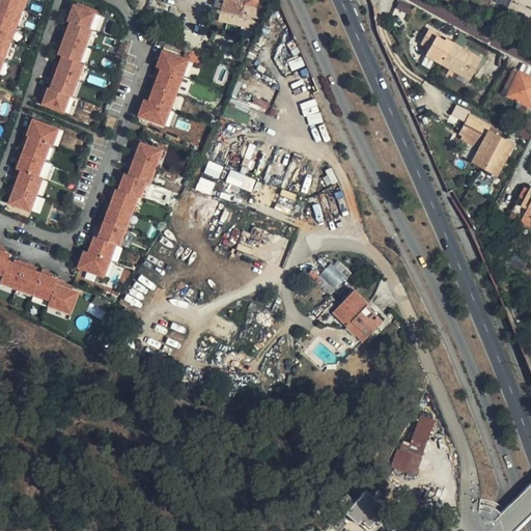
[(0,1),(21,9),(24,0),(0,0),(0,1)]
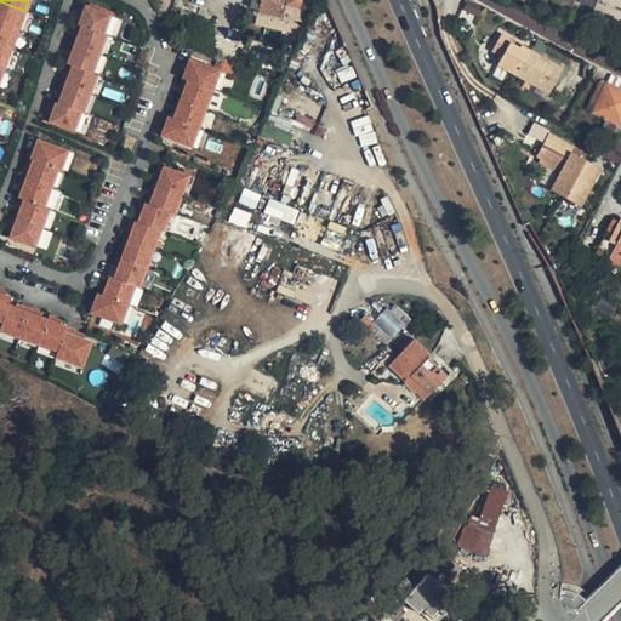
[(252,0),(251,7),(260,10),(256,22),(278,28),(280,16),(283,17),(280,30),(290,32),(292,18),(297,17),(300,7),(309,9),(309,0),(252,0)]
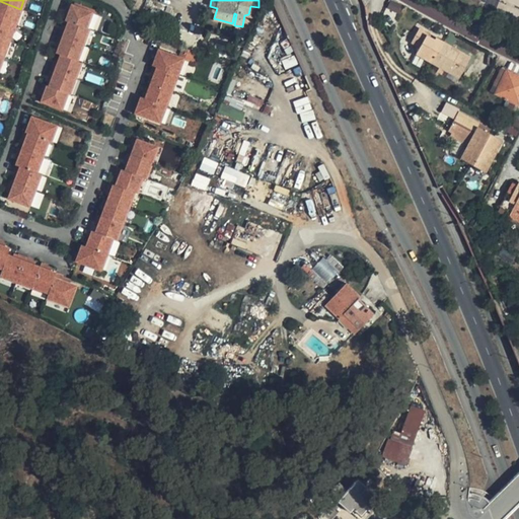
[(518,0),(499,0),(496,15),(518,21),(518,0)]
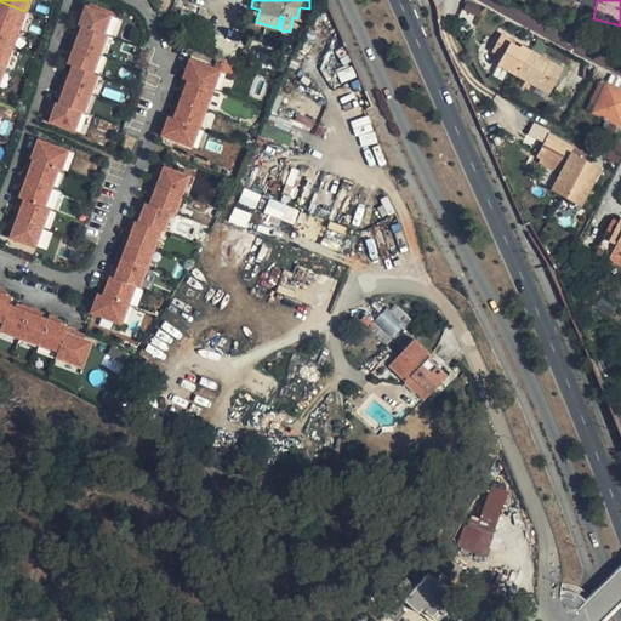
[(0,23),(17,30),(24,11),(0,1),(0,23)]
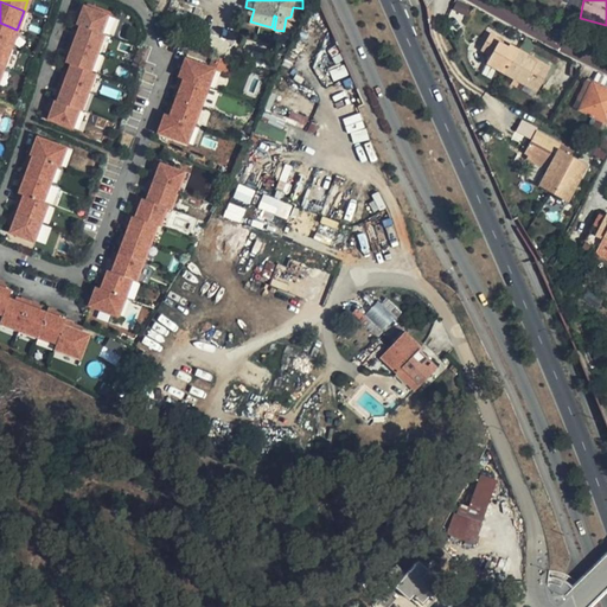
[(110,16),(81,4),(77,12),(78,13),(82,14),(81,19),(78,24),(81,25),(103,33),(110,16)]
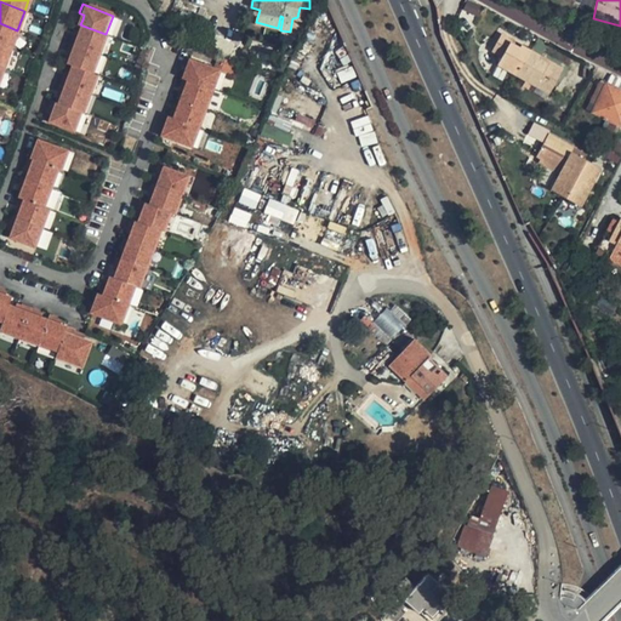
[(203,18),(181,11),(178,20),(201,27),(203,18)]
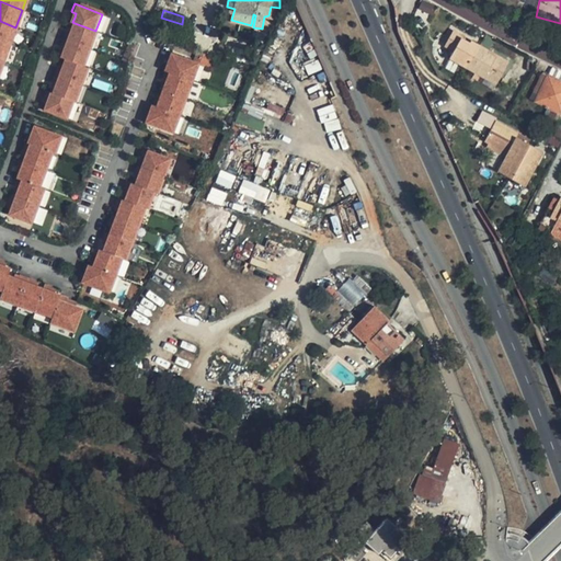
[(276,19),(268,15),(264,16),(262,29),(271,31),(276,19)]
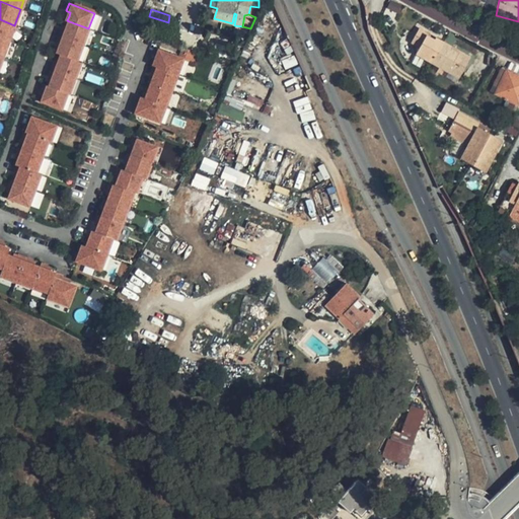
[(0,38),(8,41),(14,25),(0,19),(0,38)]
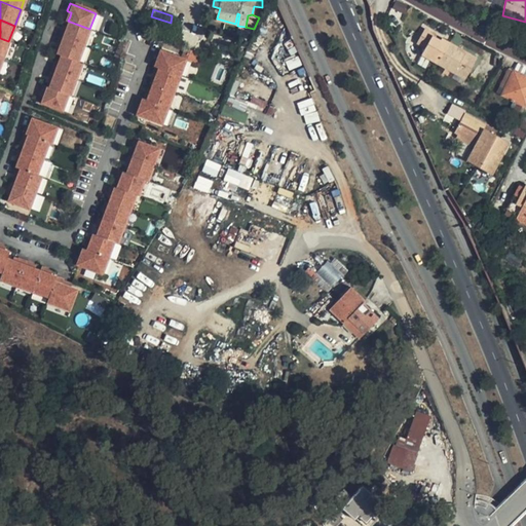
[(89,29),(70,22),(69,27),(67,31),(63,29),(61,36),(86,46),(92,30),(91,30),(89,29)]
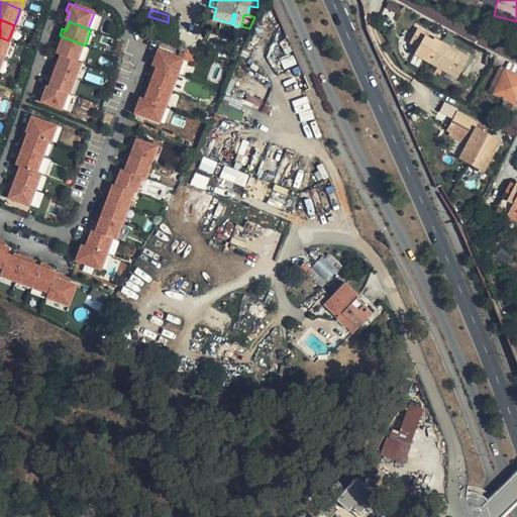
[(425,32),(417,28),(409,42),(417,46),(414,54),(430,63),(441,41),(434,37),(432,39),(424,35),(425,32)]
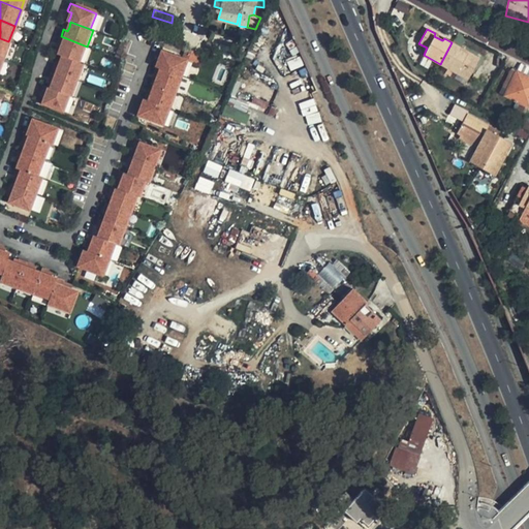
[(87,47),(61,36),(58,43),(59,44),(63,45),(61,50),(59,54),(63,56),(81,62),(87,47)]
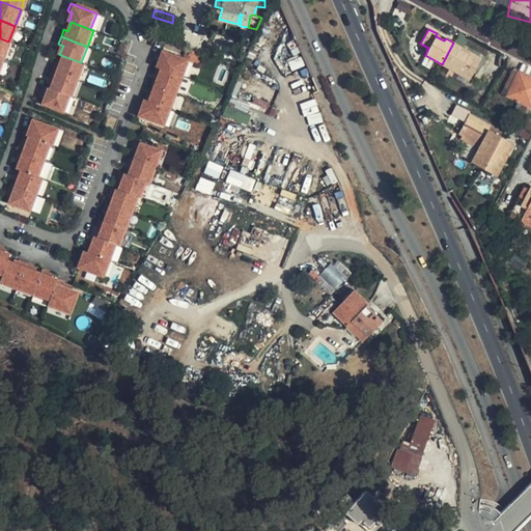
[(462,48),(453,43),(442,64),(470,80),(481,58),(470,52),(469,54),(460,50),(462,48)]
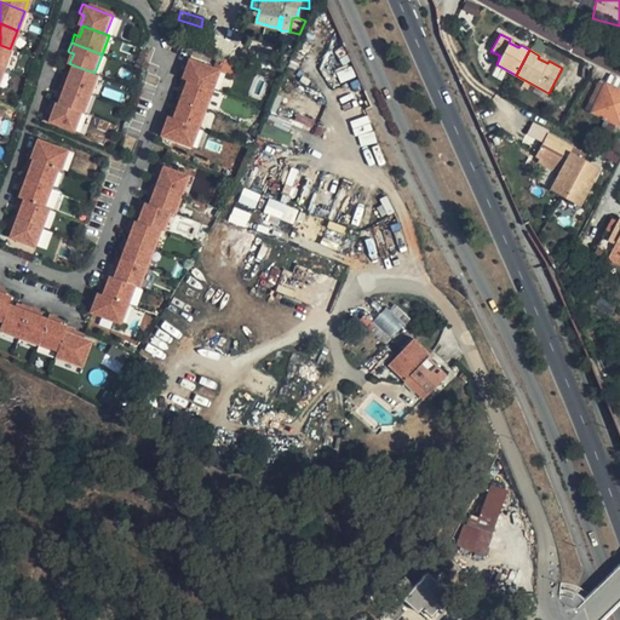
[(214,68),(189,59),(182,79),(212,90),(218,70),(214,68)]
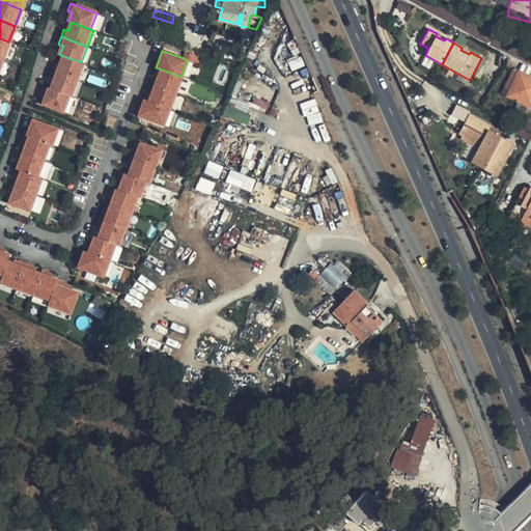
[(201,56),(186,51),(184,58),(187,60),(182,77),(183,77),(189,60),(198,64),(201,56)]
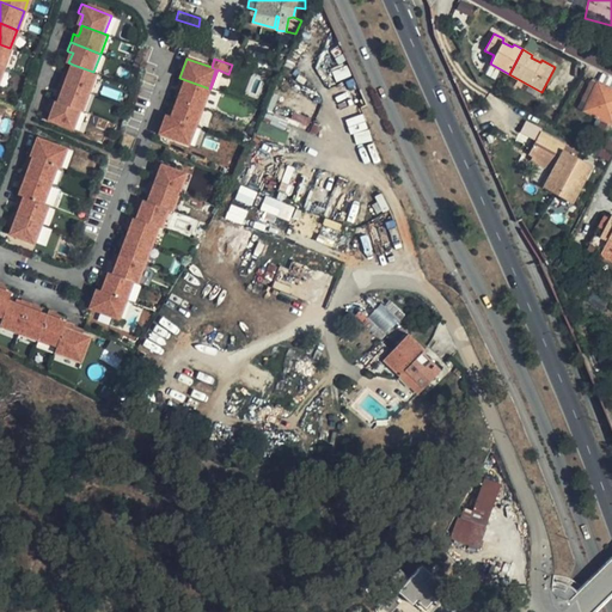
[(93,72),(73,65),(72,71),(69,75),(65,73),(62,81),(92,93),(99,74),(96,73),(93,72)]
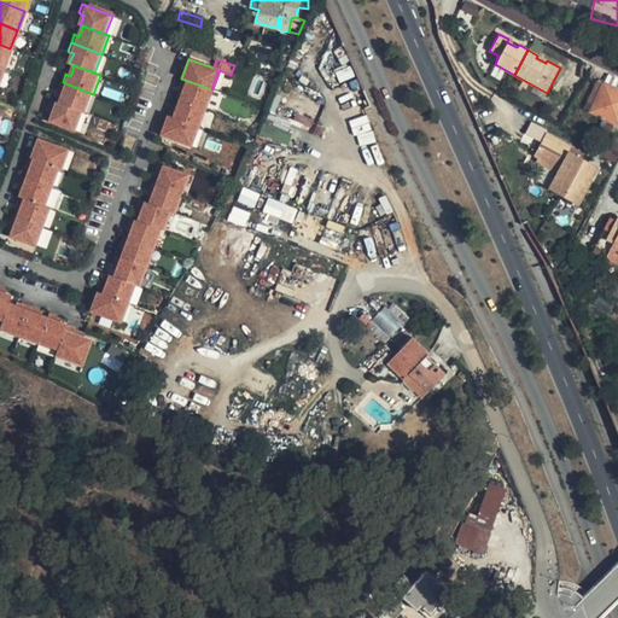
[(617,79),(608,75),(605,83),(617,89),(617,79)]
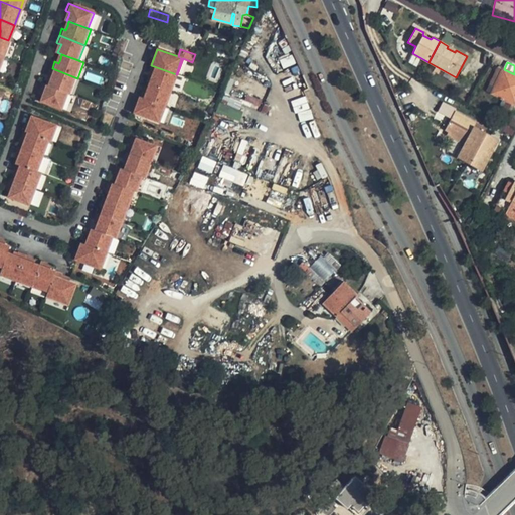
[(176,74),(151,65),(149,72),(150,72),(153,73),(152,77),(150,82),(170,90),(176,74)]
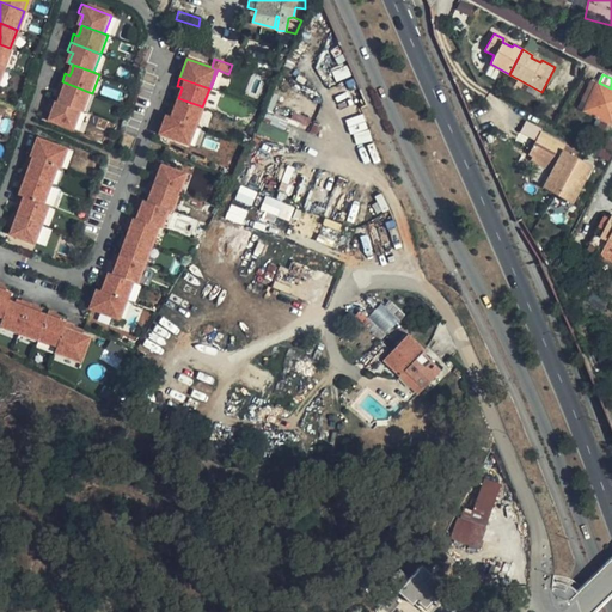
[(611,89),(599,83),(598,81),(592,79),(577,108),(598,117),(593,124),(609,133),(611,133),(611,89)]
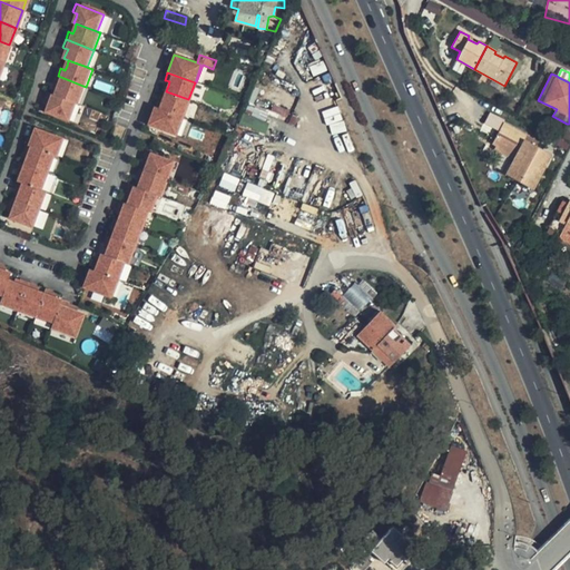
[(86,87),(58,76),(55,84),(56,85),(60,86),(58,90),(56,95),(78,104),(79,104),(86,87)]
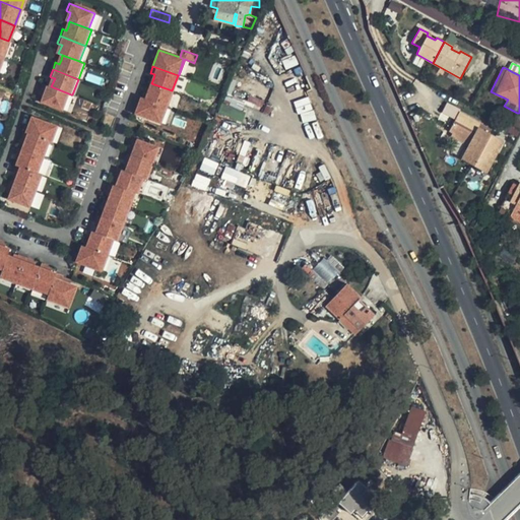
[(172,90),(151,83),(149,88),(148,91),(144,90),(143,90),(141,98),(166,107),(172,90)]
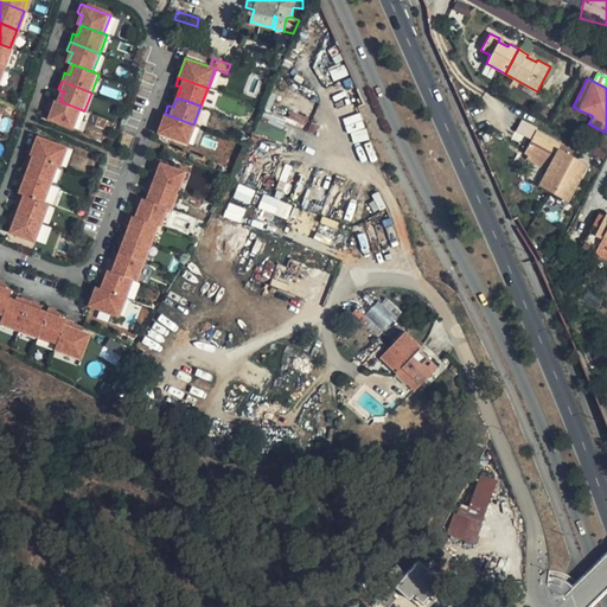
[(59,101),(53,98),(50,107),(51,107),(55,109),(53,113),(51,119),(76,128),(83,110),(59,101)]
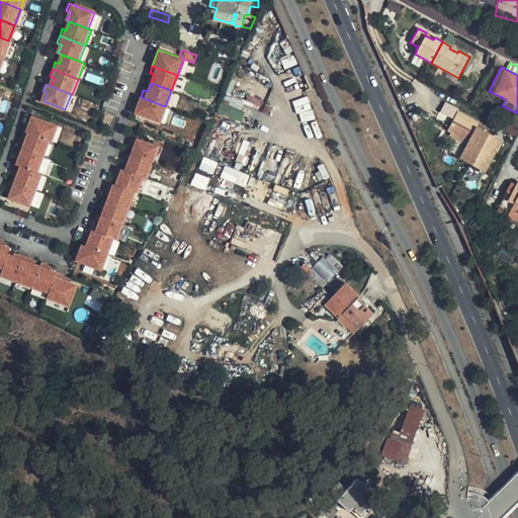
[(165,106),(141,97),(135,113),(159,122),(165,106)]
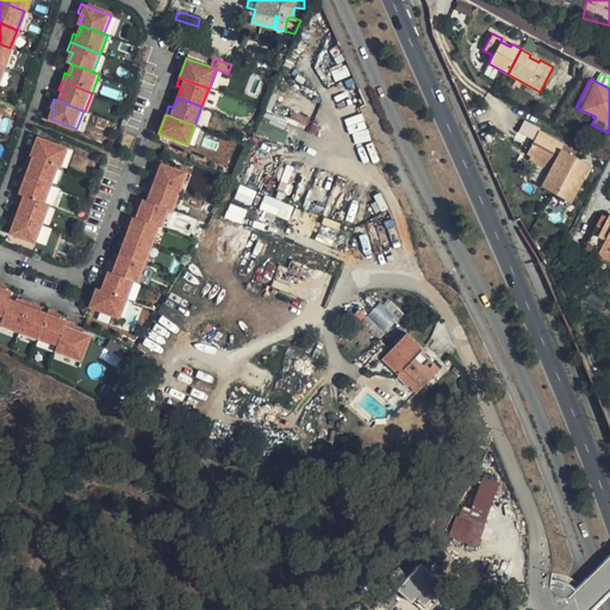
[(361,131),(354,132),(355,142),(367,141),(365,117),(348,119),(349,125),(361,124),(361,131)]
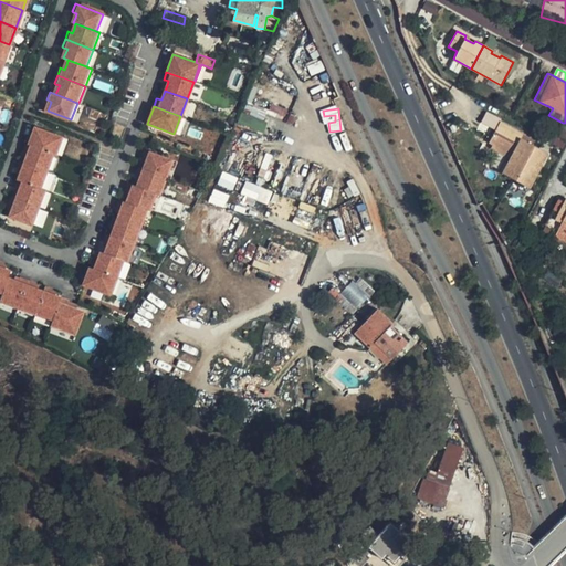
[(531,138),(500,122),(489,142),(493,144),(506,152),(509,148),(514,150),(510,158),(507,163),(502,173),(530,188),(547,153),(533,145),(528,143),(531,138)]
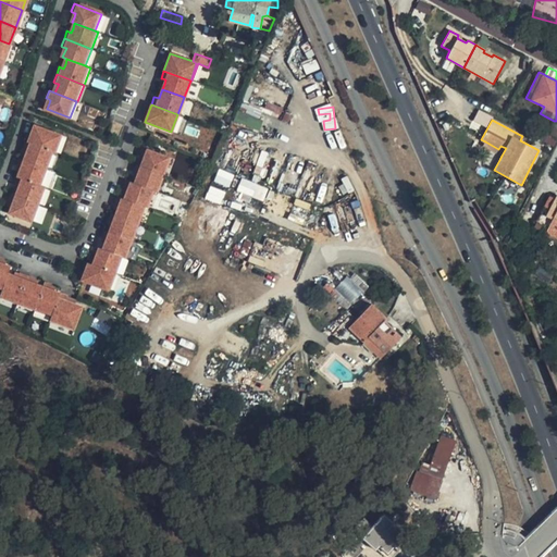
[(59,134),(36,126),(34,133),(38,135),(35,145),(56,152),(58,152),(58,153),(59,152),(62,143),(57,139),(59,134)]
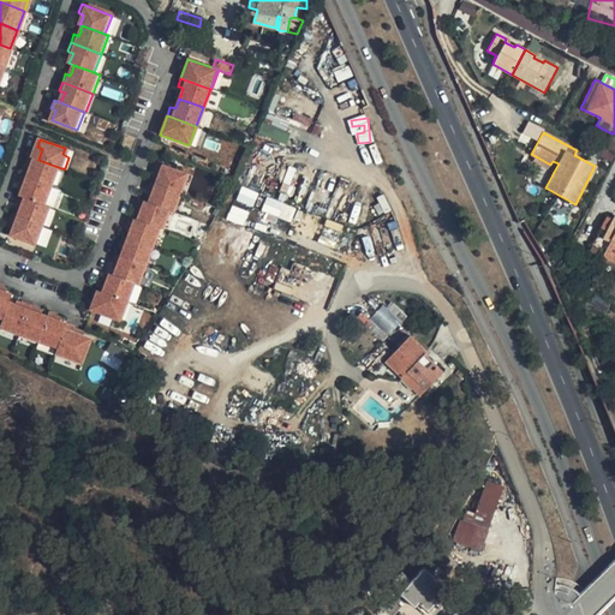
[(42,149),(37,147),(33,159),(39,160),(42,149)]
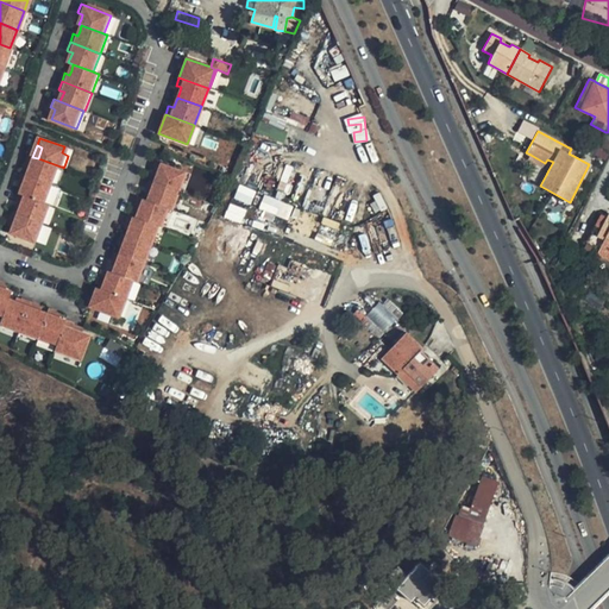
[(62,152),(68,156),(64,167),(66,168),(73,150),(64,146),(62,152)]
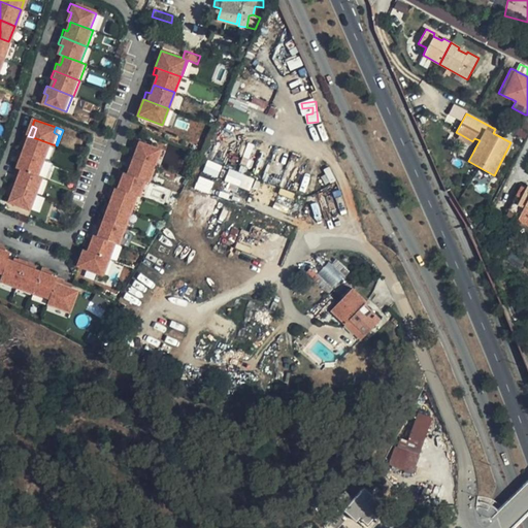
[(480,140),(474,138),(472,141),(460,134),(458,138),(475,147),(480,140)]
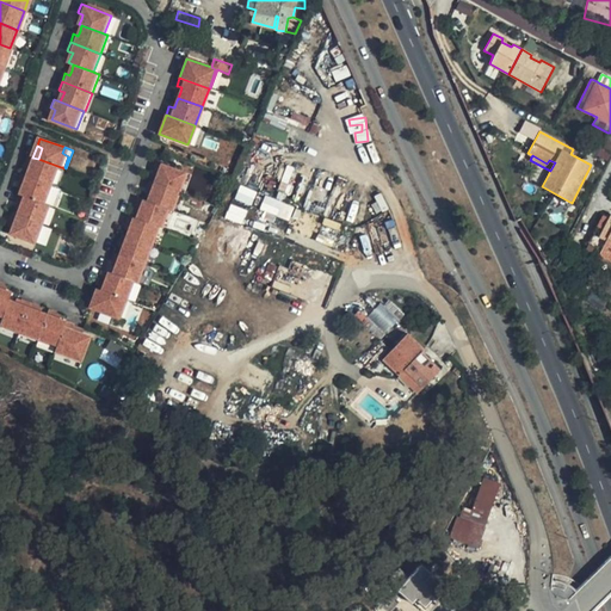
[(32,158),(30,156),(26,165),(28,165),(32,167),(30,171),(29,177),(54,185),(61,167),(38,159),(32,158)]
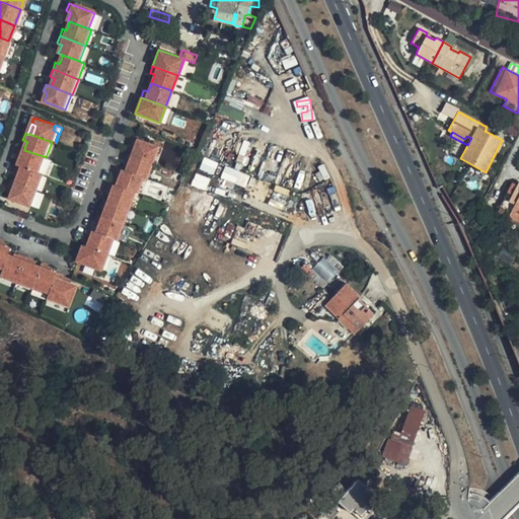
[(160,146),(135,136),(132,144),(133,144),(136,145),(135,149),(133,153),(154,161),(160,146)]
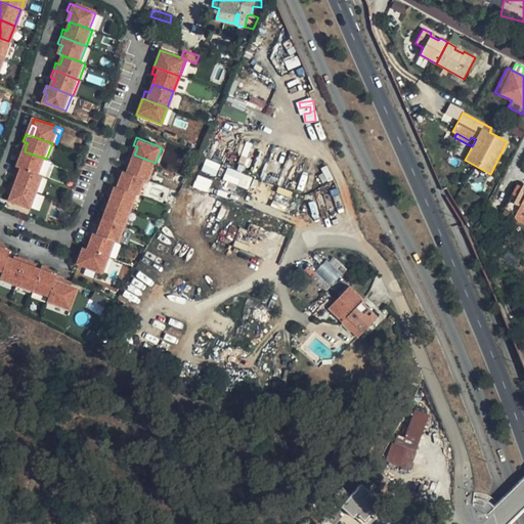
[(470,150),(467,148),(462,159),(465,160),(470,150)]
